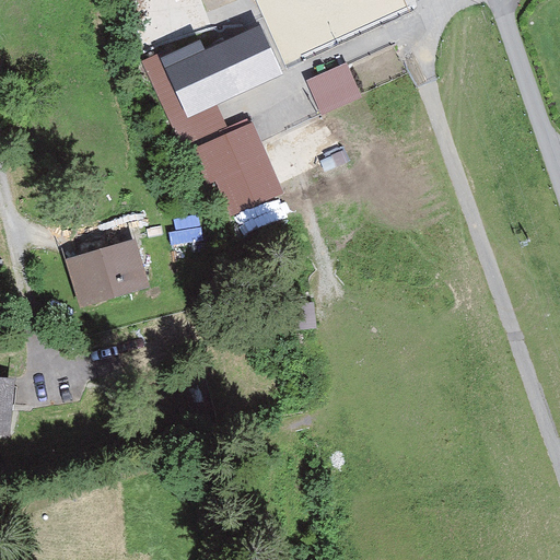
[(199,41),(162,56),(189,117),(213,106),(283,73),(260,24),(203,50),(199,41)]
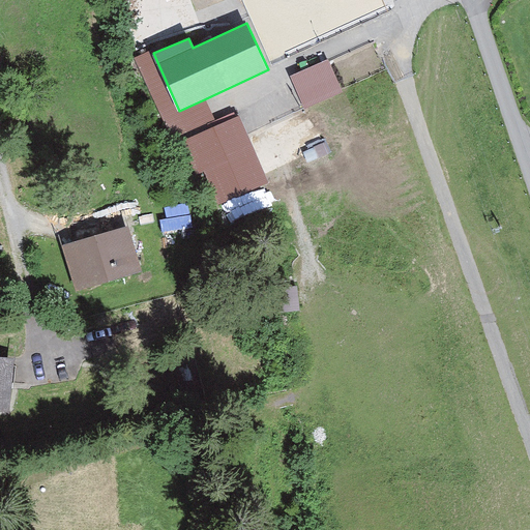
[(211,120),(202,100),(179,111),(153,53),(135,61),(170,139),(211,120)]
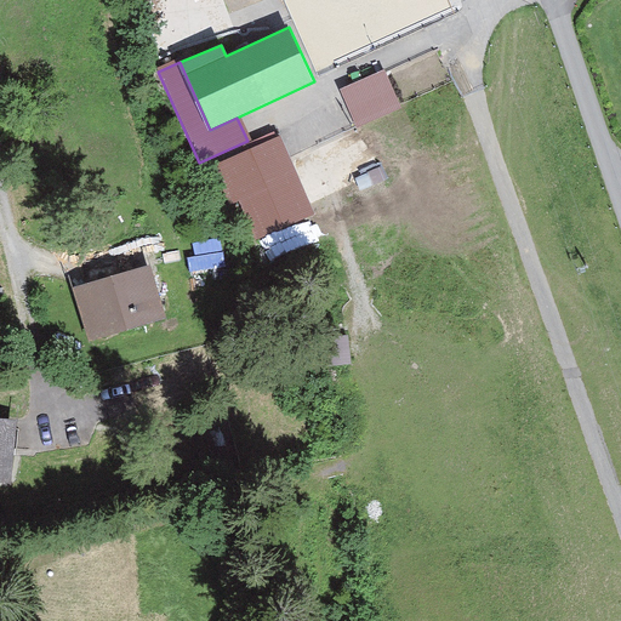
[(385,69),(339,90),(355,127),(402,108),(385,69)]
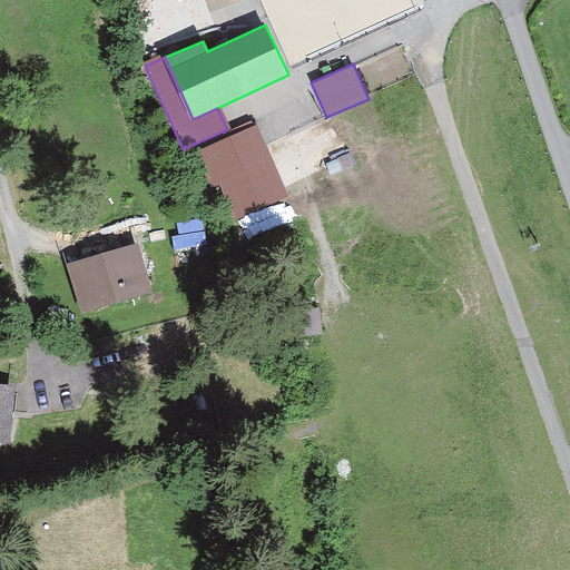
[(257,127),(202,150),(214,180),(225,176),(242,216),(286,197),(257,127)]
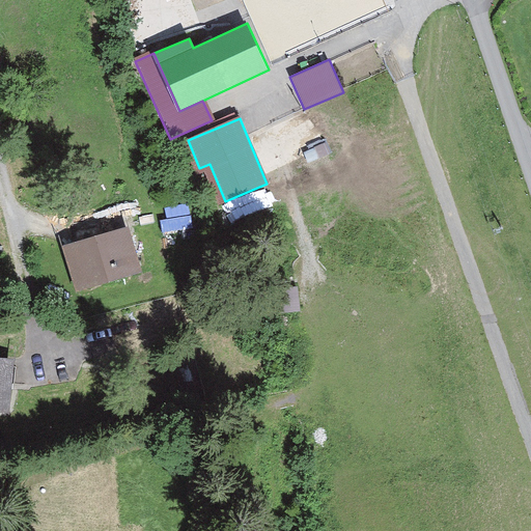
[(76,288),(141,270),(129,227),(63,246),(76,288)]
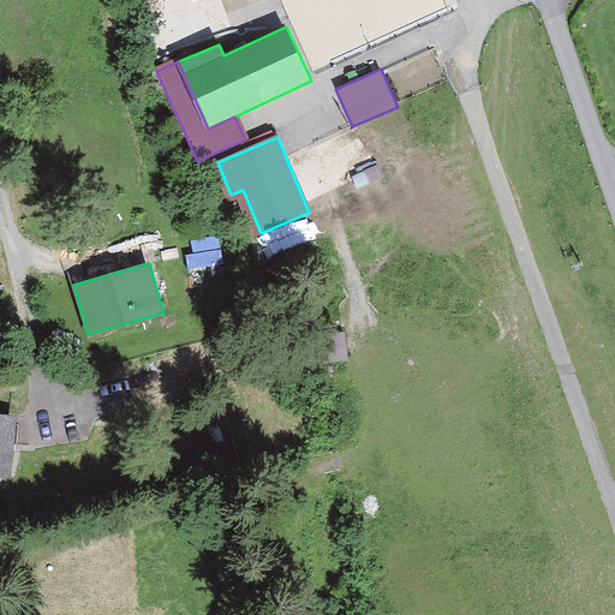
[(0,473),(12,475),(15,416),(0,415),(0,473)]
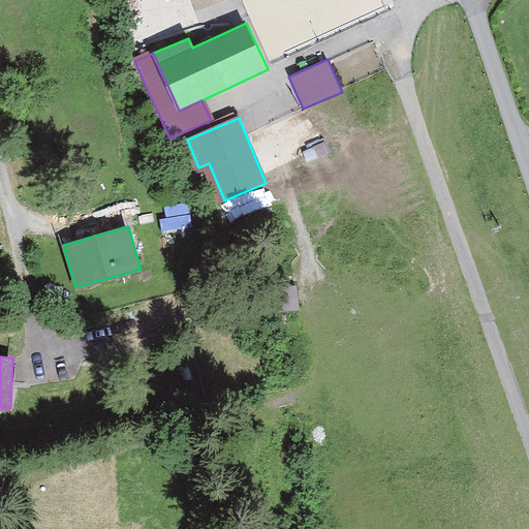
All buildings are outlined.
